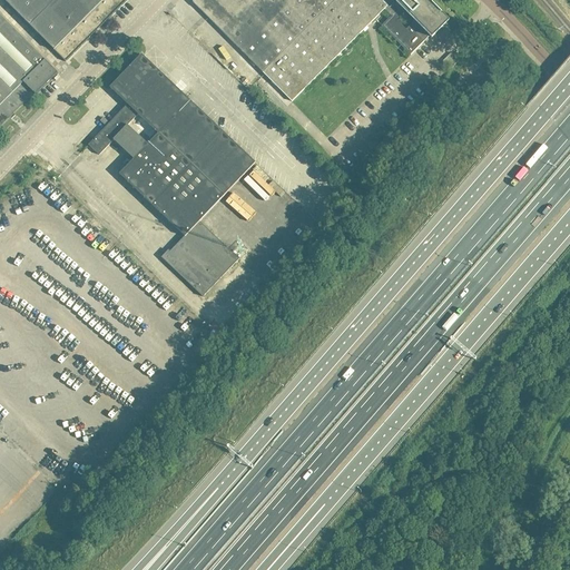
[(22,18),(65,61),(126,0),(7,0),(6,2),(22,18)]
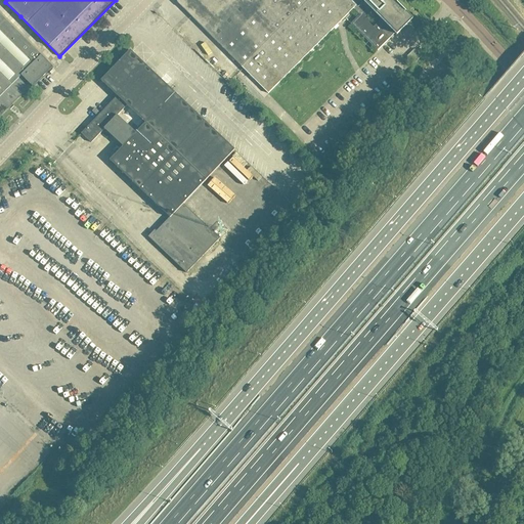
[(347,0),(178,0),(177,2),(191,17),(268,93),(309,52),(353,8),(347,1),(347,0)]
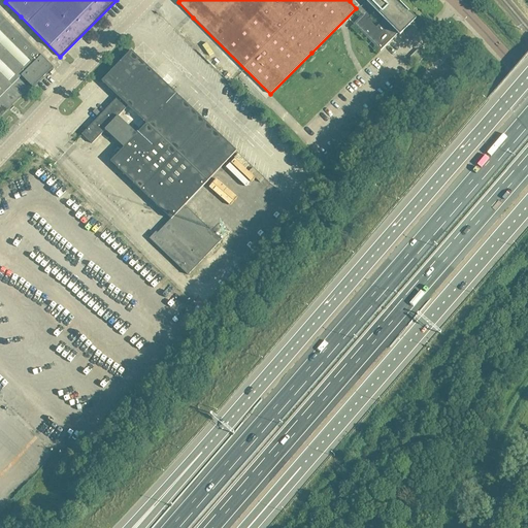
[(392,38),(380,25),(376,28),(367,20),(367,18),(376,8),(398,31),(399,32),(410,21),(409,21),(389,0),(350,0),(350,1),(356,8),(363,15),(354,24),(381,51),(393,38),(392,38)]
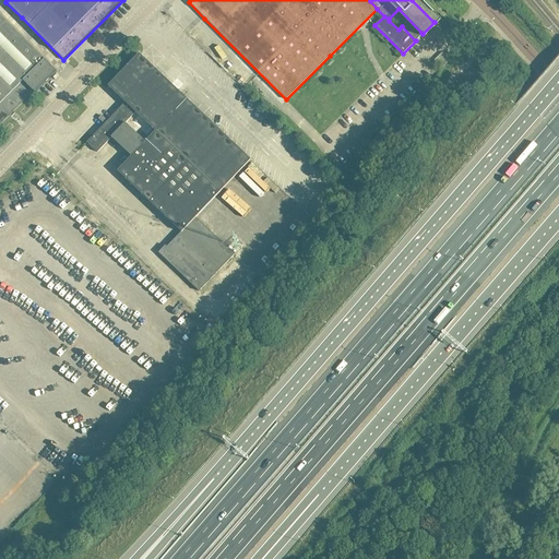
[(57,71),(44,59),(43,59),(0,16),(0,123),(7,117),(11,113),(33,91),(35,93),(37,91),(57,71)]
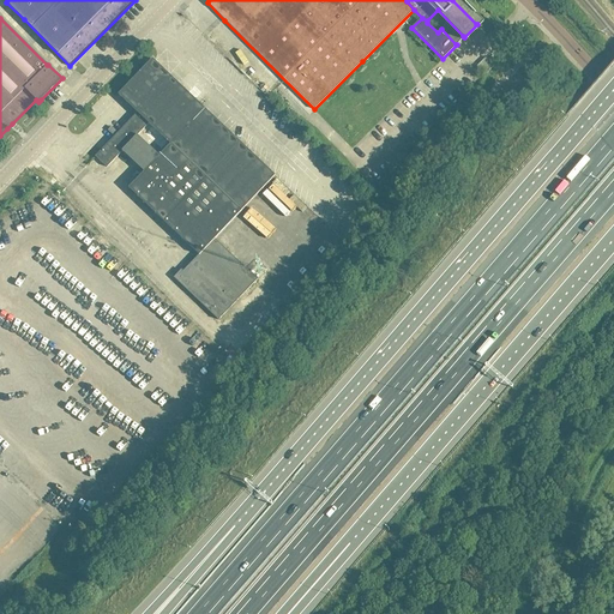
[(504,56),(513,47),(505,38),(495,48),(504,56)]
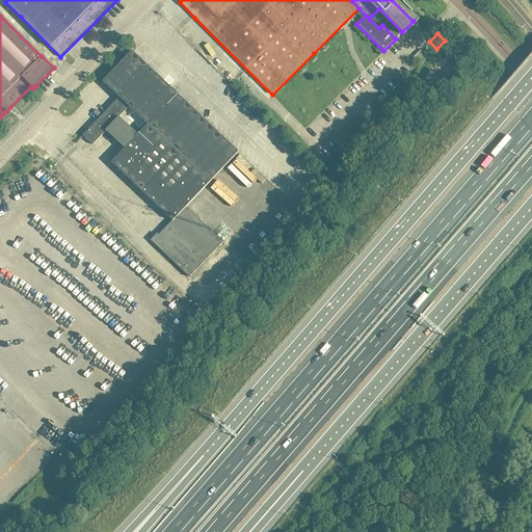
[(421,50),(413,58),(420,65),(428,57),(421,50)]
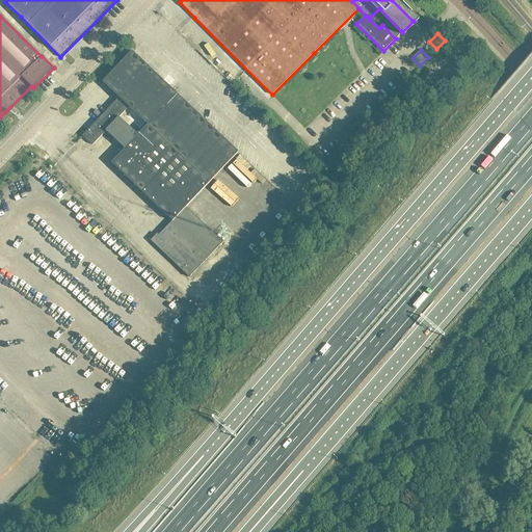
[(204,249),(173,220),(238,152),(134,52),(132,51),(102,82),(103,82),(111,90),(113,92),(118,97),(102,115),(98,111),(95,114),(99,118),(83,135),(92,144),(129,107),(147,125),(111,162),(171,220),(158,235),(157,233),(151,240),(189,276),(222,242),(223,242),(216,236),(210,243),(204,249)]
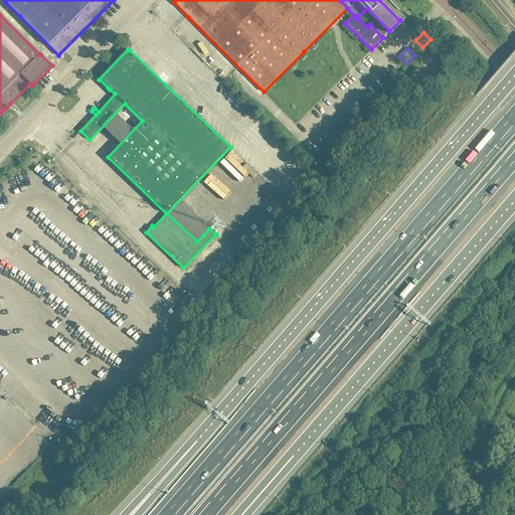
[(210,125),(215,119),(173,78),(167,83),(210,125)]
